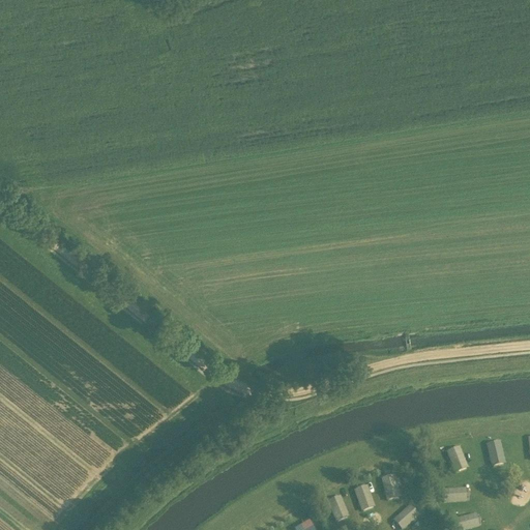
[(491,467),(504,466),(502,443),(489,444),(491,467)]
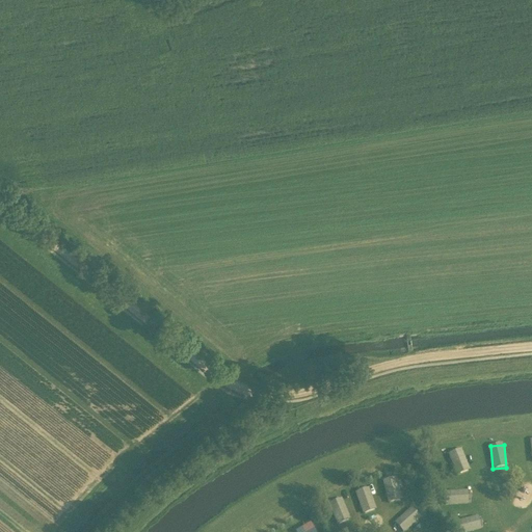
[(457,476),(471,471),(462,449),(448,454),(457,476)]
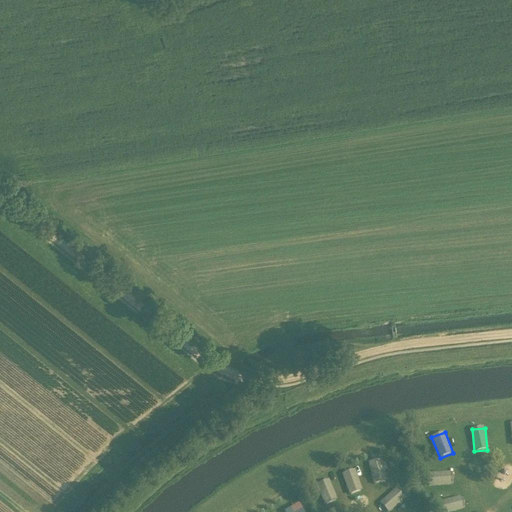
[(370,462),(373,484),(387,482),(383,460),(370,462)]
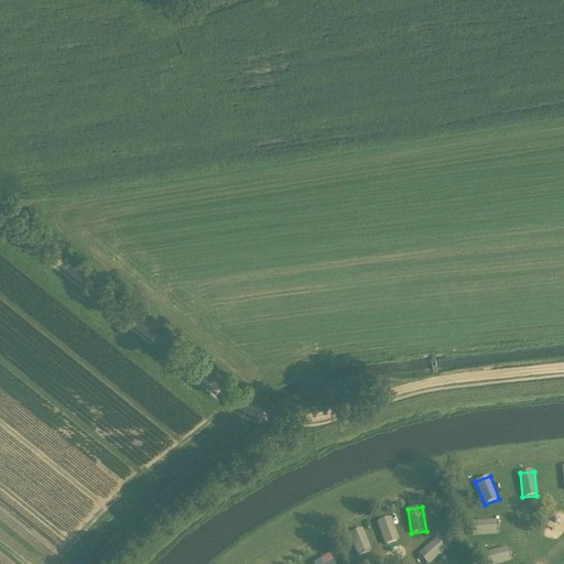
[(377,522),(386,545),(400,541),(391,518),(377,522)]
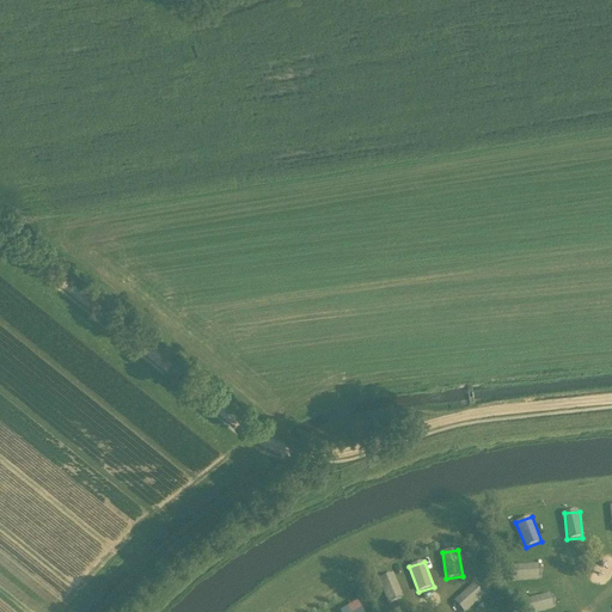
[(540,580),(539,564),(512,565),(513,581),(540,580)]
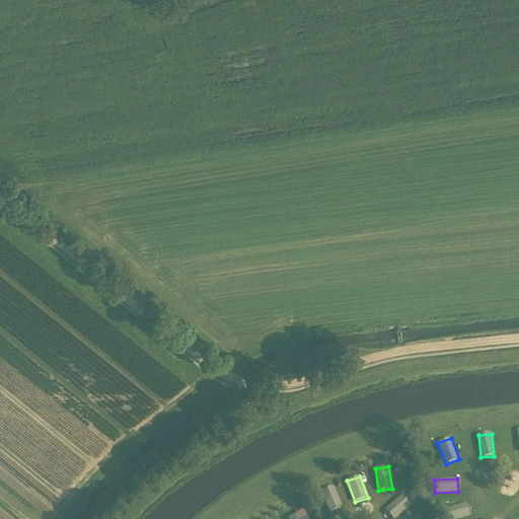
[(334,487),(321,492),(330,513),(343,507),(334,487)]
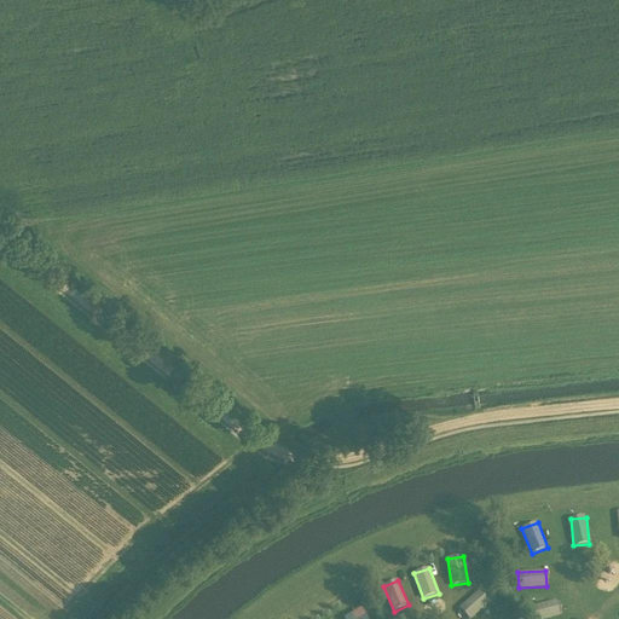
[(468,618),(472,618),(491,602),(479,590),(460,608),(468,618)]
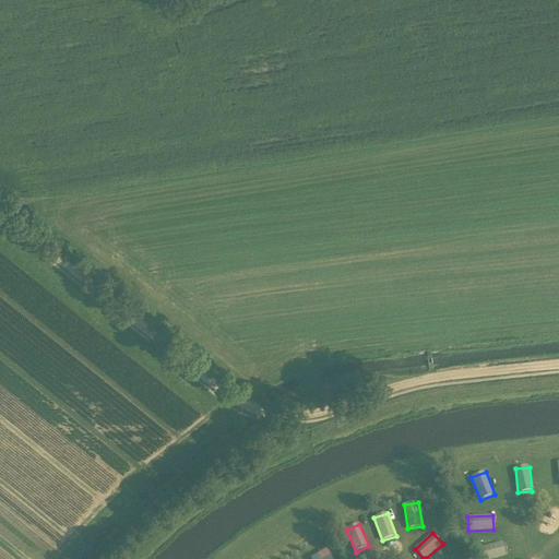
[(480,558),(496,558),(507,556),(503,542),(478,548),(480,558)]
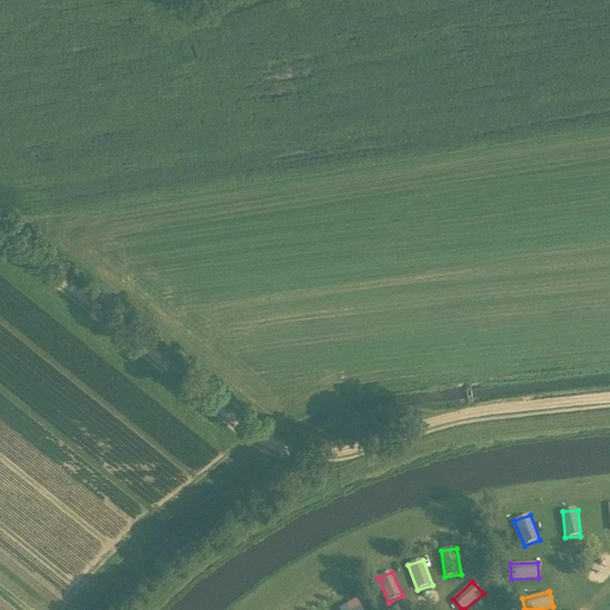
[(338,609),(362,609),(358,599),(338,609)]
